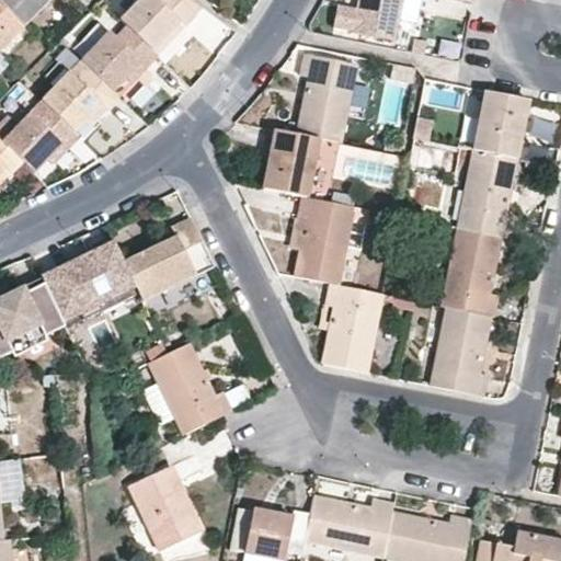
[(0,0),(0,2),(18,20),(24,26),(50,0),(0,0)]
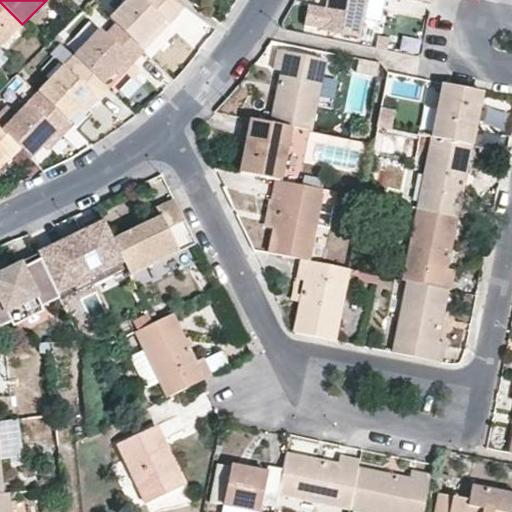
[(129,0),(110,19),(115,25),(138,47),(164,20),(169,23),(178,14),(164,0),(129,0)]
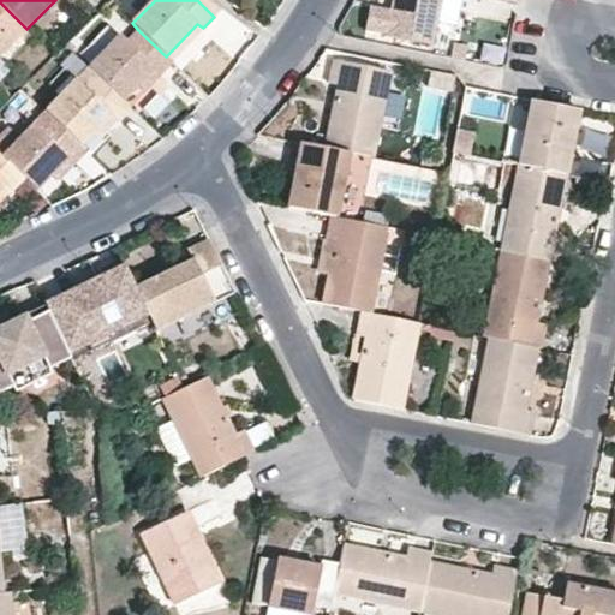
[(442,3),(442,0),(393,0),(390,15),(387,35),(434,45),(437,23),(442,3)]
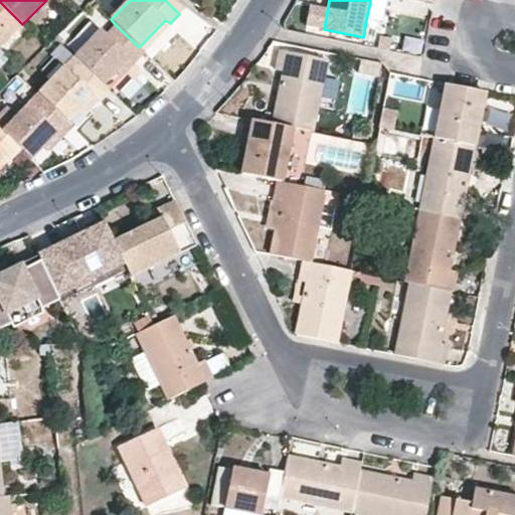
[(0,46),(12,34),(7,29),(16,18),(0,2),(0,46)]
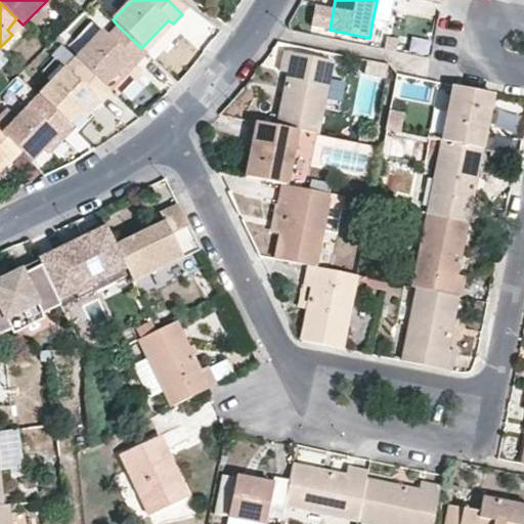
[(118,26),(108,35),(102,31),(76,57),(104,86),(132,58),(136,61),(145,52),(141,48),(118,26)]
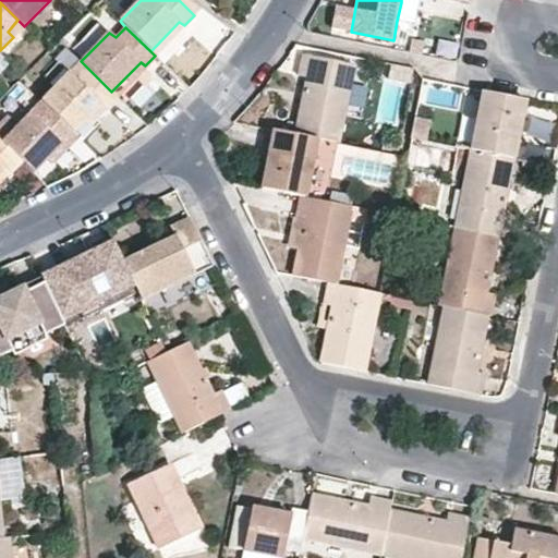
[(436,56),(457,59),(459,44),(439,39),(436,56)]
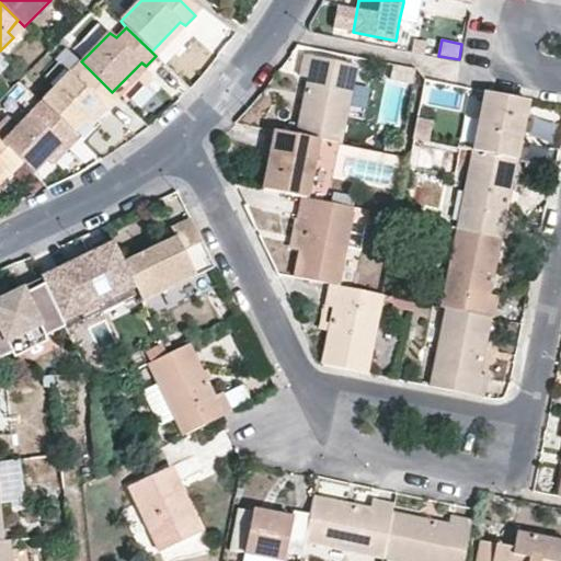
[(318,139),(341,144),(356,66),(305,55),(301,76),(309,78),(297,136),(318,139)]
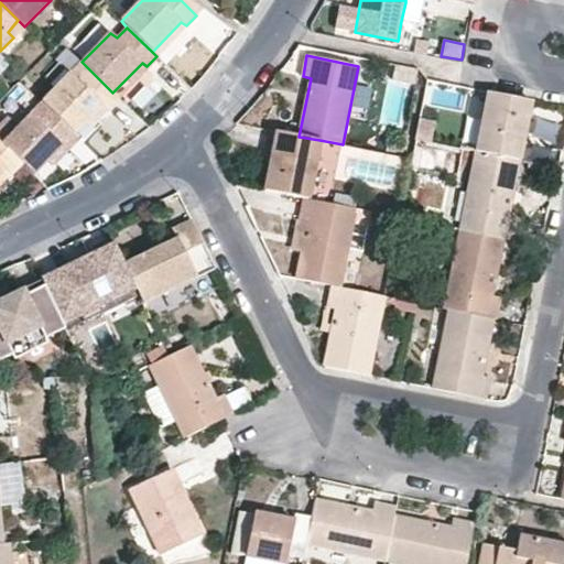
[(112,93),(82,62),(42,102),(74,133),(101,105),(107,108),(118,97),(112,93)]
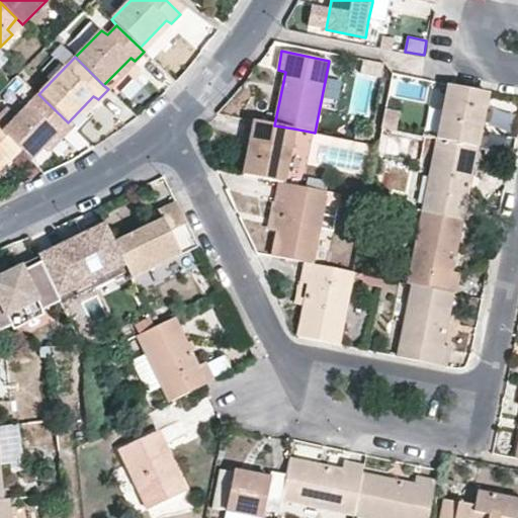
[(382,71),(383,63),(363,60),(361,67),(382,71)]
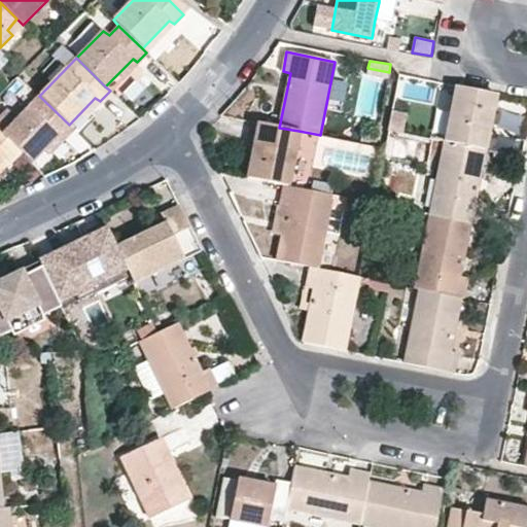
[(367,68),(367,74),(388,78),(389,72),(367,68)]
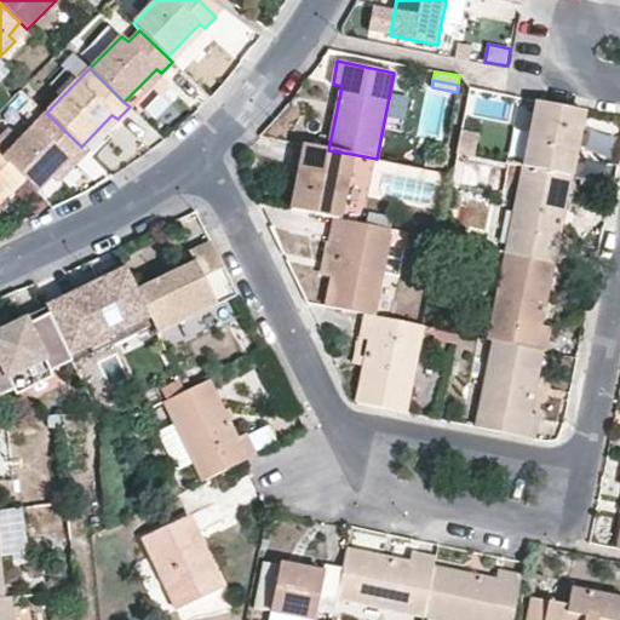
[(584,112),(538,102),(528,147),(524,166),(570,176),(578,138),(584,112)]
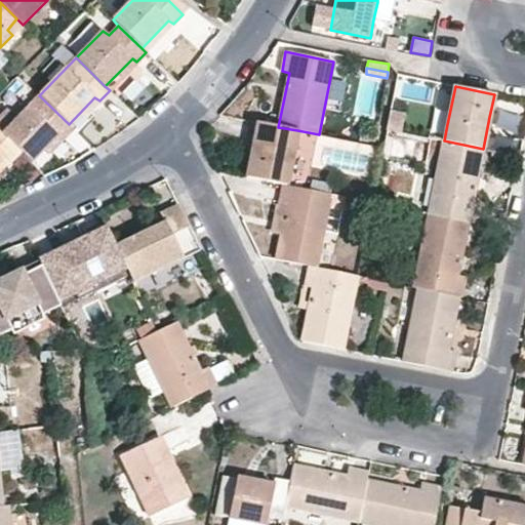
[(489,117),(506,120),(510,97),(494,94),(489,117)]
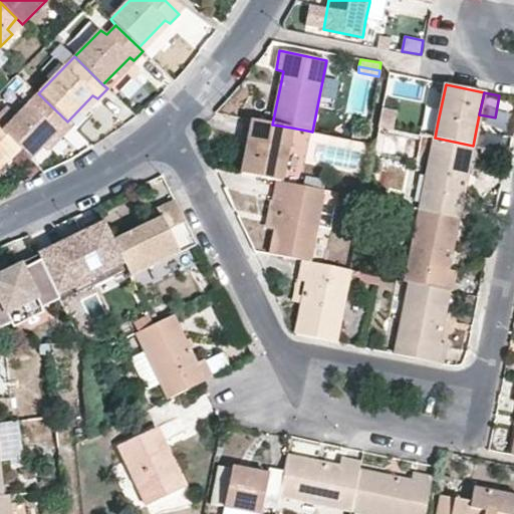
[(0,130),(21,150),(31,159),(56,132),(61,137),(71,125),(67,121),(38,93),(18,114),(7,105),(0,112),(0,130)]
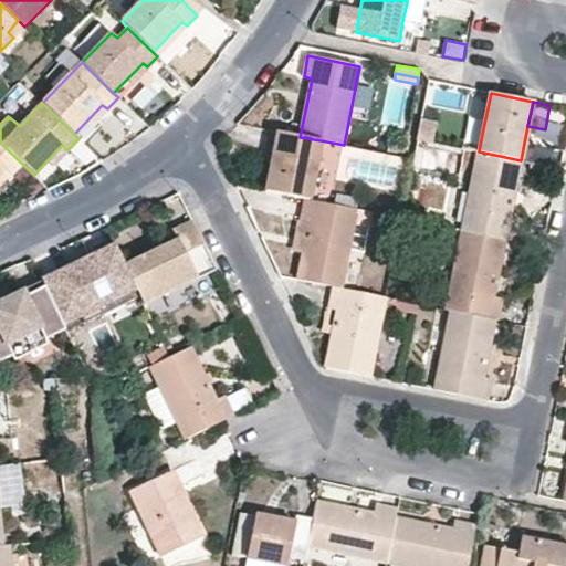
[(482,134),(465,130),(461,148),(479,152),(482,134)]
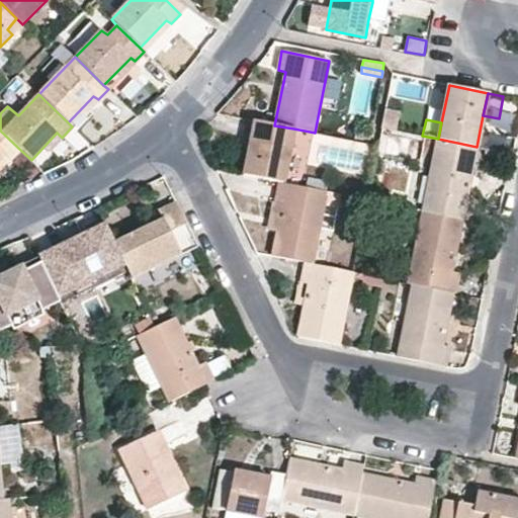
[(274,125),(254,121),(244,175),(278,182),(283,183),(293,128),(274,125)]
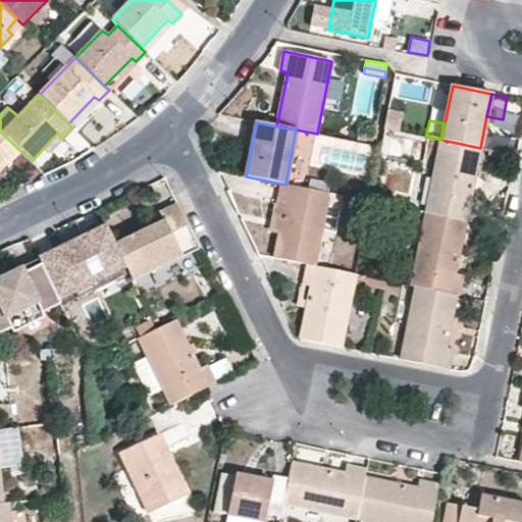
[(0,163),(5,158),(11,161),(21,152),(0,132),(0,163)]
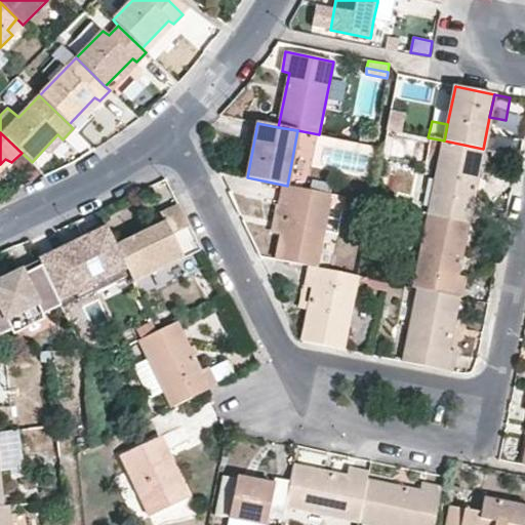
[(483,149),(444,140),(429,214),(469,223),(478,225),(482,203),(473,201),(477,180),(483,149)]
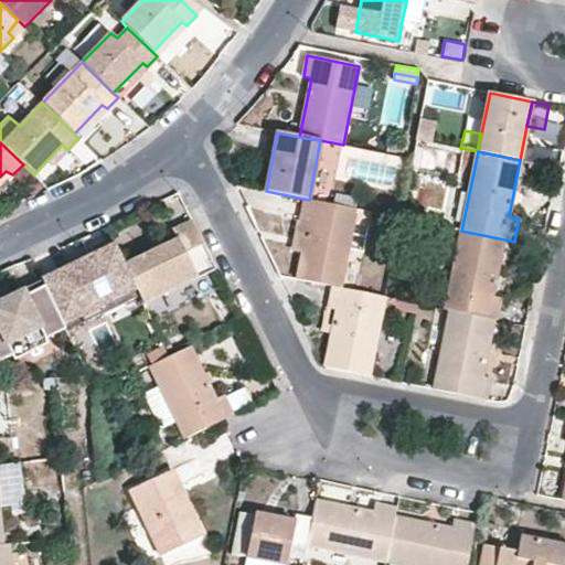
[(12,174),(6,171),(0,177),(0,192),(3,190),(1,187),(12,174)]
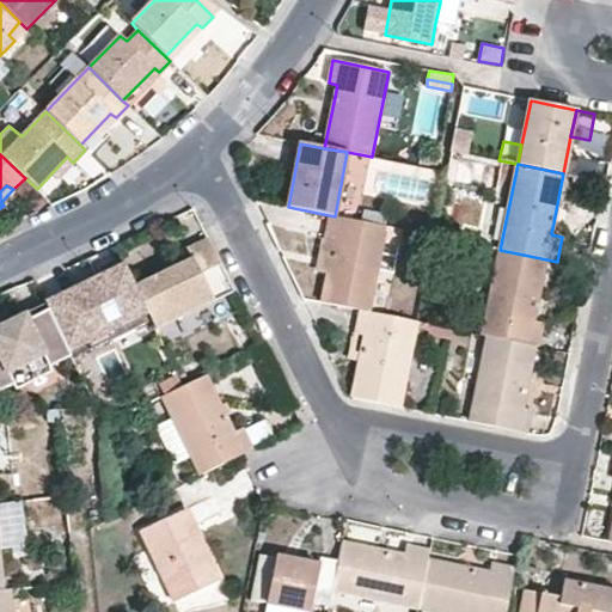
[(325,239),(335,240),(328,274),(322,303),(360,310),(369,312),(378,270),(386,227),(335,216),(329,215),(325,239)]
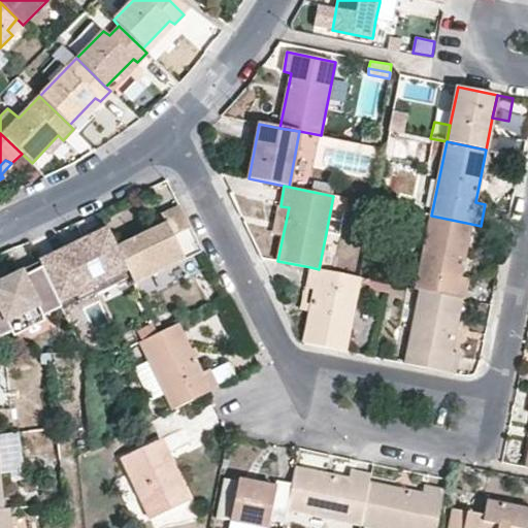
[(347,198),(333,196),(326,233),(339,236),(347,198)]
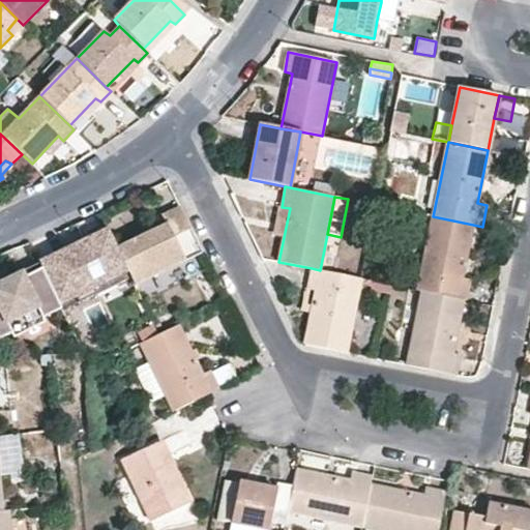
[(163,216),(166,224),(117,247),(126,267),(136,286),(204,252),(181,207),(163,216)]
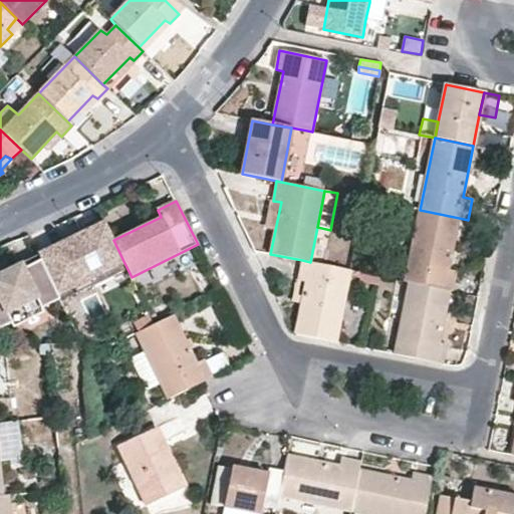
[(267,229),(275,230),(281,202),(273,201),(267,229)]
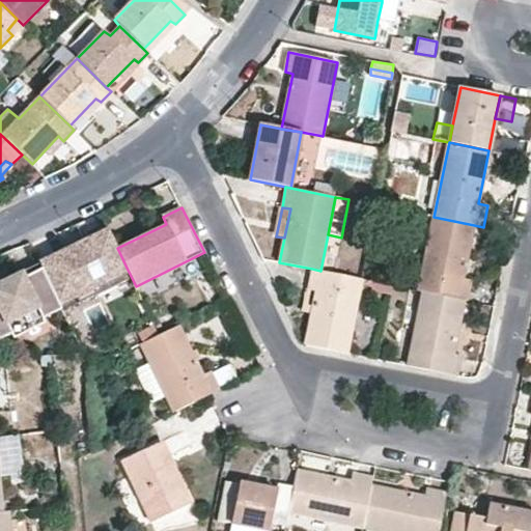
[(473,280),(464,278),(474,225),(434,217),(418,290),(423,291),(464,301),(469,301),(473,280)]
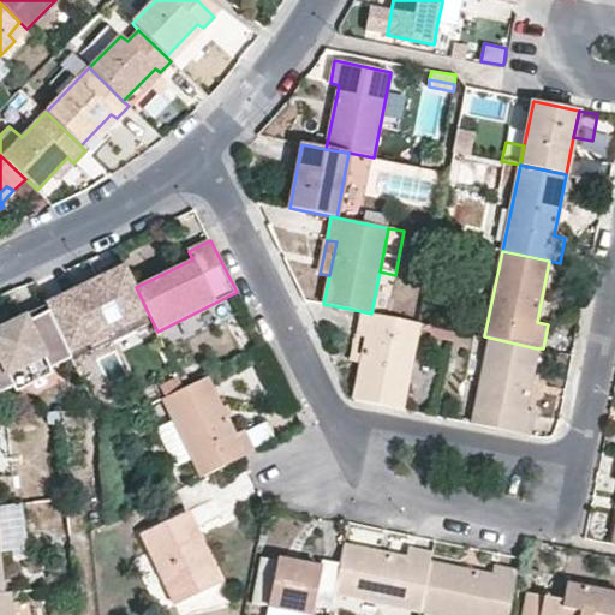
[(47,308),(67,350),(147,310),(136,287),(121,260),(100,269),(105,279),(77,292),(47,308)]
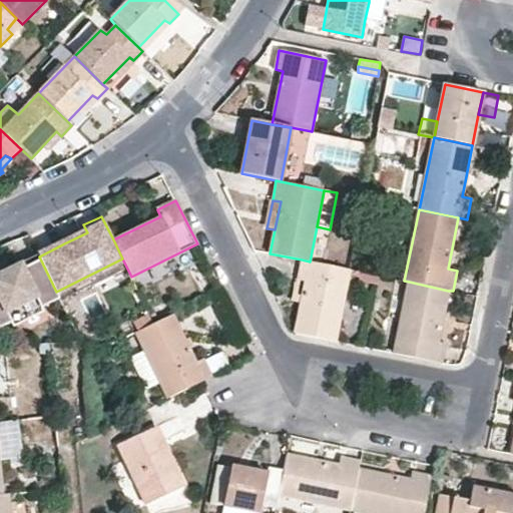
[(87,232),(83,224),(61,235),(64,243),(87,232)]
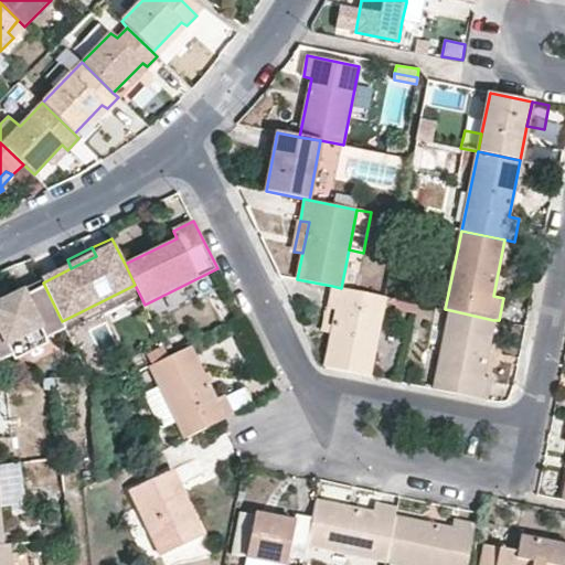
[(22,290),(27,298),(3,310),(0,311),(0,361),(66,329),(62,321),(43,283),(42,280),(22,290)]
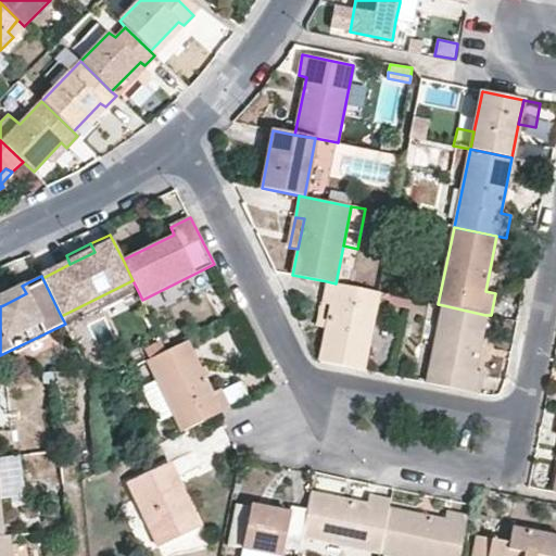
[(320,362),(363,369),(378,292),(336,283),(327,281),(323,303),(332,305),(320,362)]
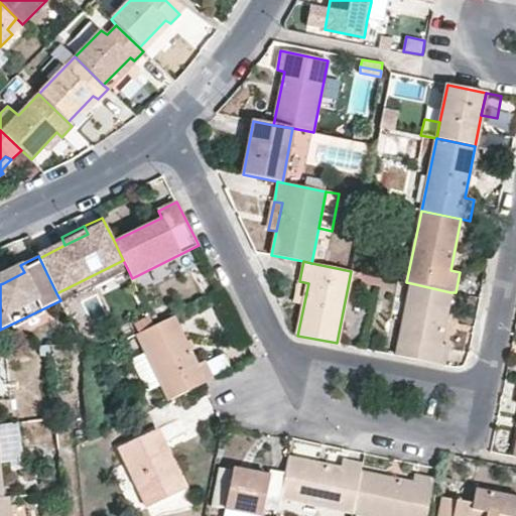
[(0,274),(0,278),(3,283),(24,272),(20,265),(0,274)]
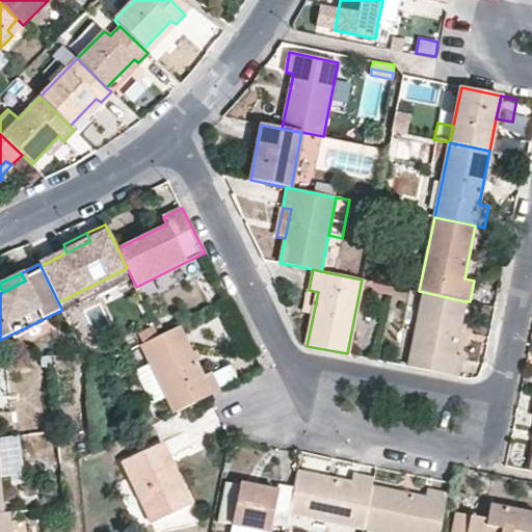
[(464,301),(424,292),(409,367),(459,376),(462,356),(454,354),(464,301)]
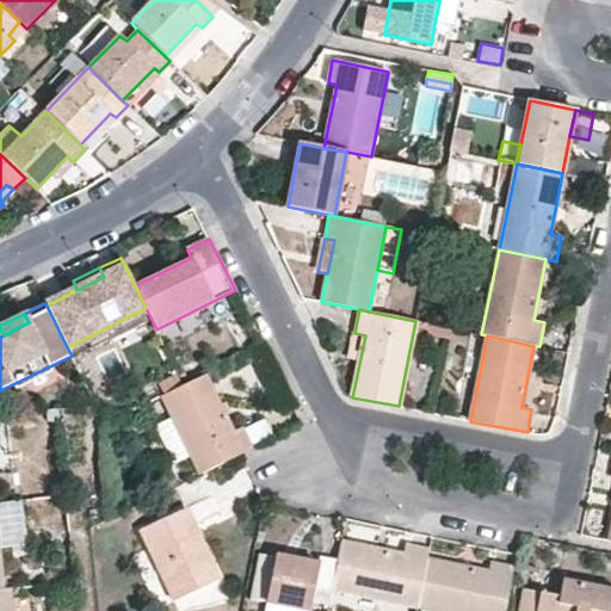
[(185,386),(162,397),(199,474),(241,454),(254,448),(244,427),(234,431),(205,376),(185,386)]
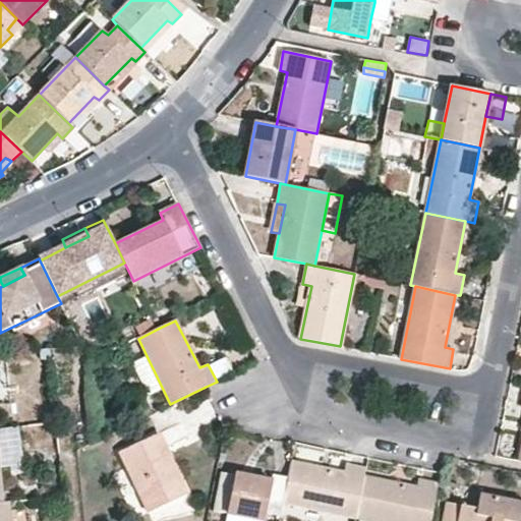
[(143,387),(156,383),(147,357),(133,361),(143,387)]
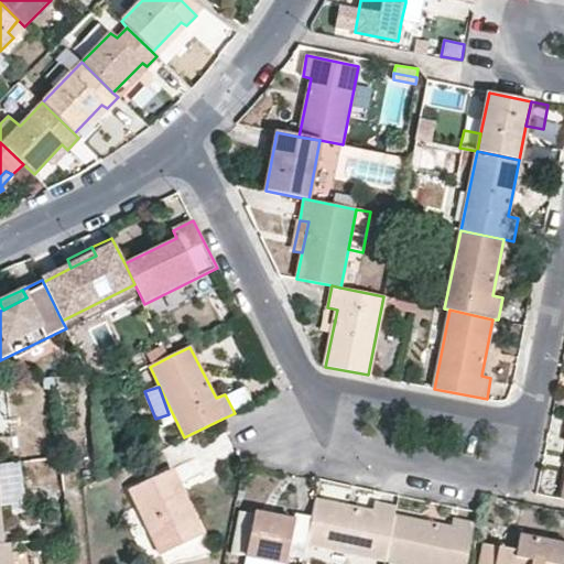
[(17,461),(0,462),(0,543),(2,543),(0,517),(0,500),(21,499),(17,461)]
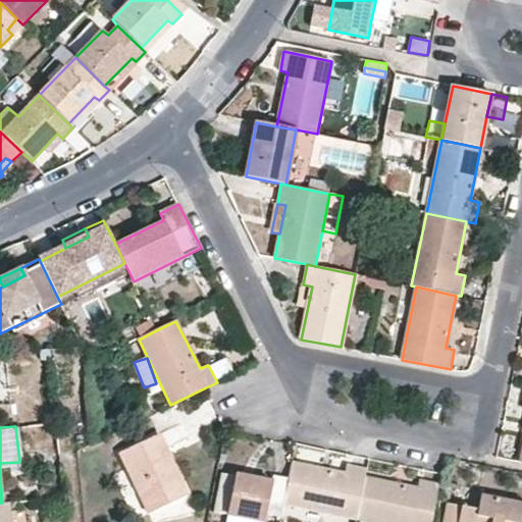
[(187,494),(158,434),(119,453),(149,512),(187,494)]
